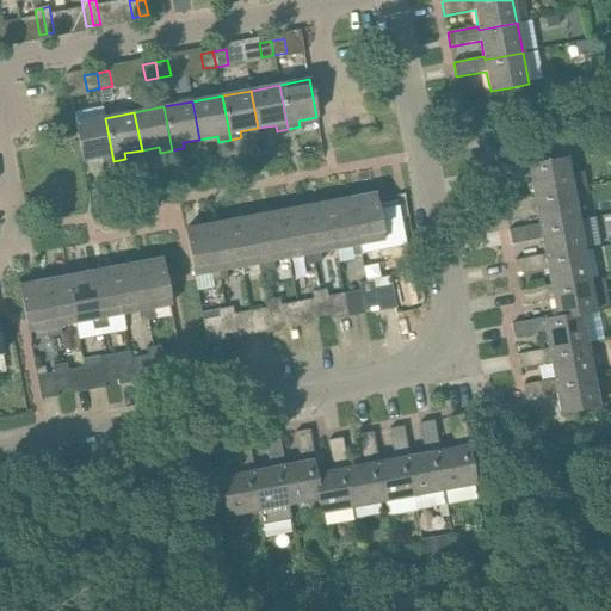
[(102,164),(113,161),(105,118),(75,123),(82,161),(100,158),(102,164)]
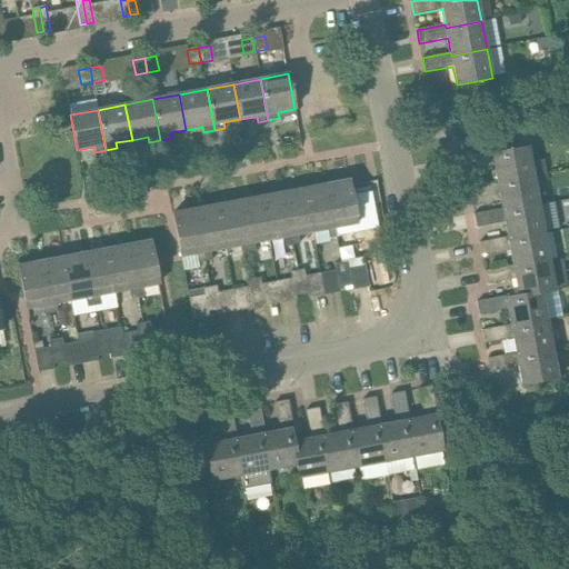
[(498,183),(533,177),(528,148),(492,155),(492,152),(463,158),(466,170),(495,166),(497,180),(498,183)]
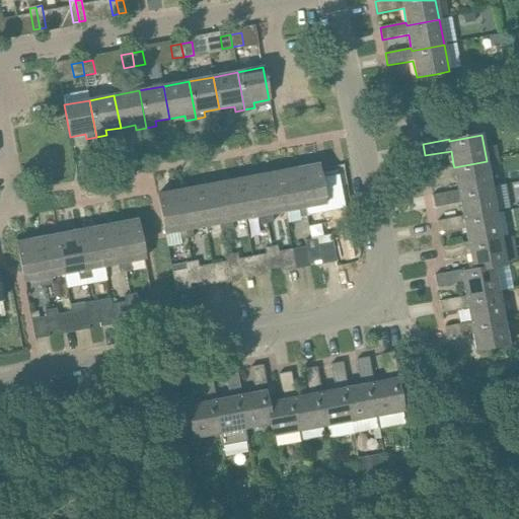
[(459,193),(492,187),(487,161),(454,167),(453,164),(427,169),(430,181),(455,176),(458,191),(459,193)]
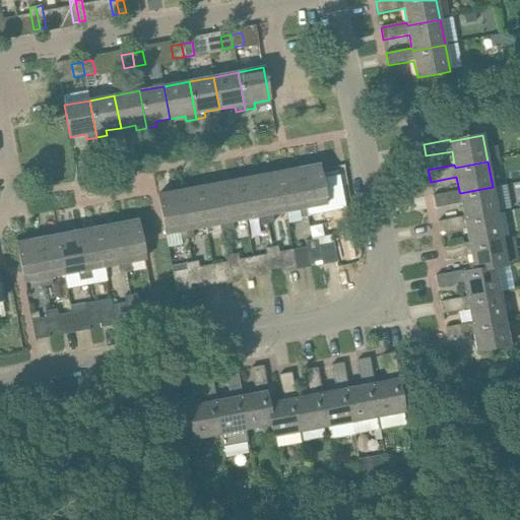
[(312,207),(326,205),(319,165),(299,169),(308,216),(314,215),(312,207)]
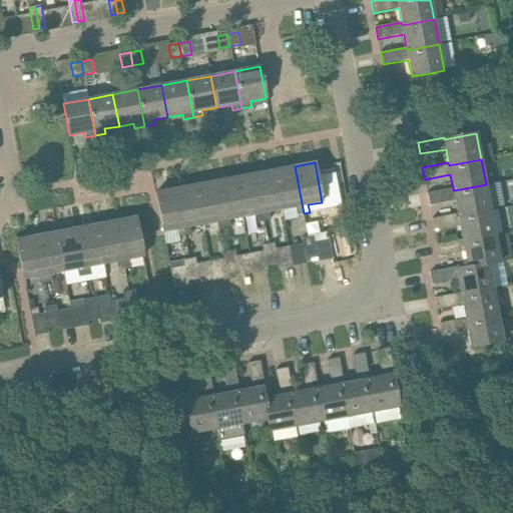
[(298,214),(304,213),(295,166),(275,170),(283,209),(296,207),(298,214)]
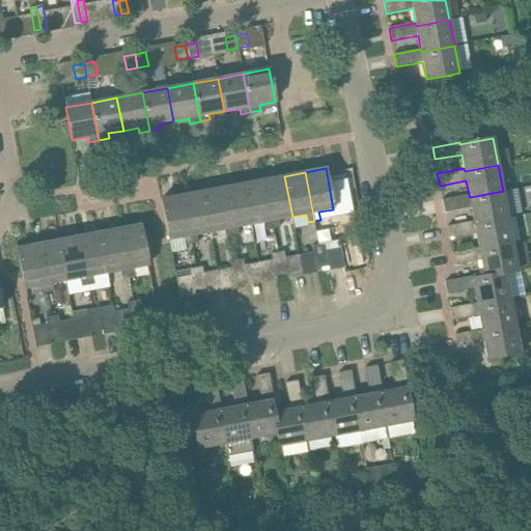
[(278,220),(292,217),(284,176),(263,179),(273,229),(280,227),(278,220)]
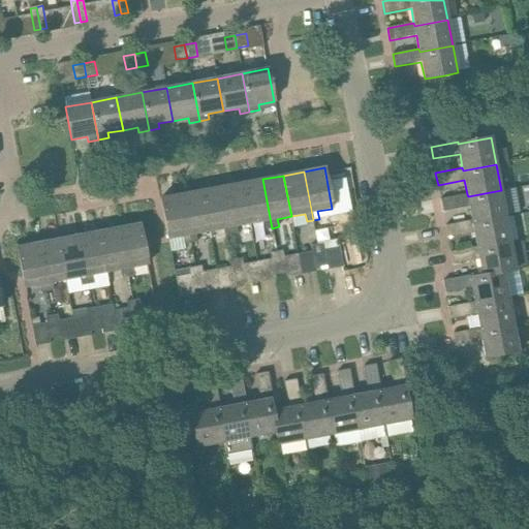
[(266,229),(272,228),(262,179),(243,183),(250,223),(265,221),(266,229)]
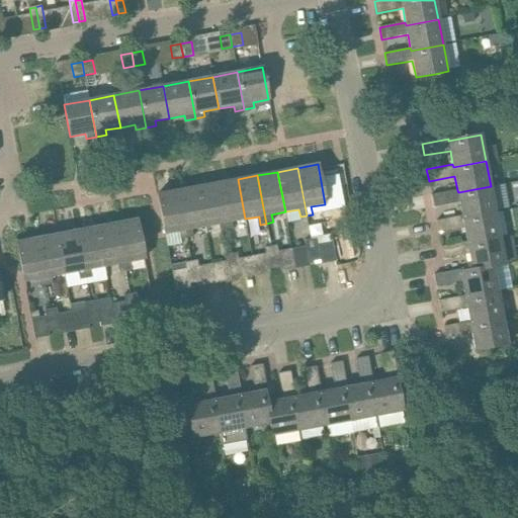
[(232,222),(245,219),(238,179),(218,183),(227,231),(233,230),(232,222)]
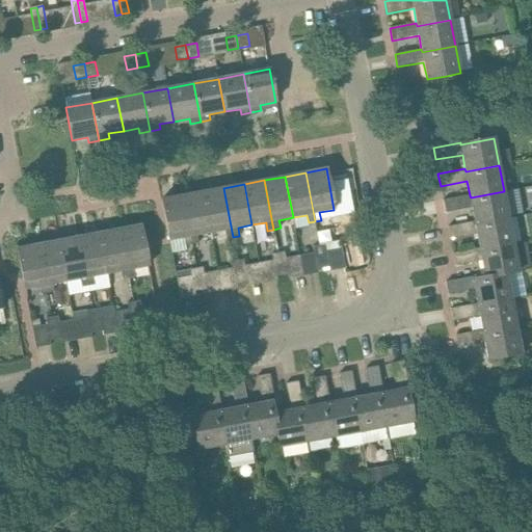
[(227,238),(233,237),(223,188),(203,191),(211,233),(224,230),(227,238)]
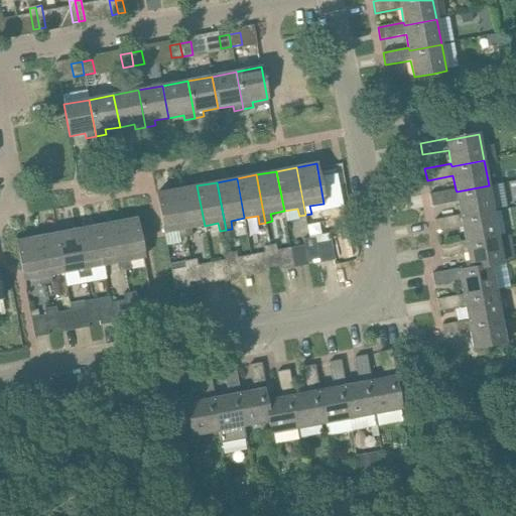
[(190,228),(205,226),(197,185),(177,189),(186,237),(192,236),(190,228)]
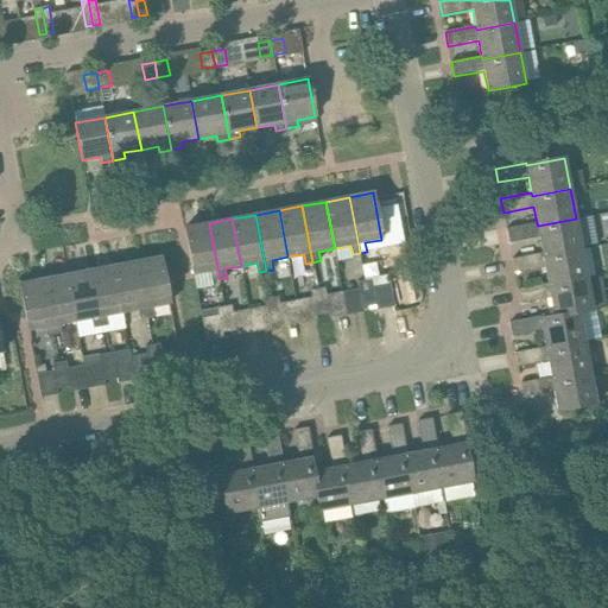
[(543,257),(582,249),(576,219),(538,226),(537,223),(506,229),(510,244),(539,238),(543,253),(543,257)]
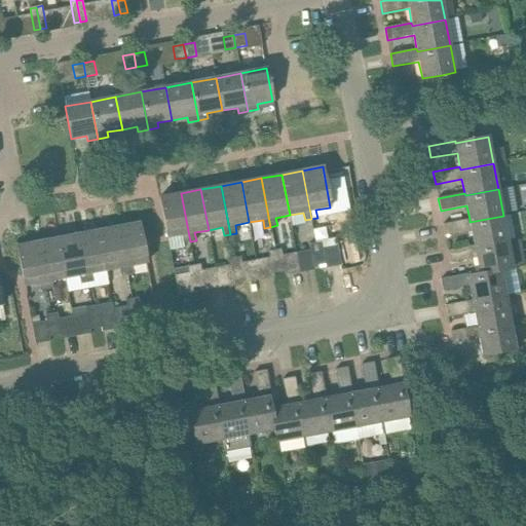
[(184,242),(190,241),(181,193),(159,197),(167,237),(182,235),(184,242)]
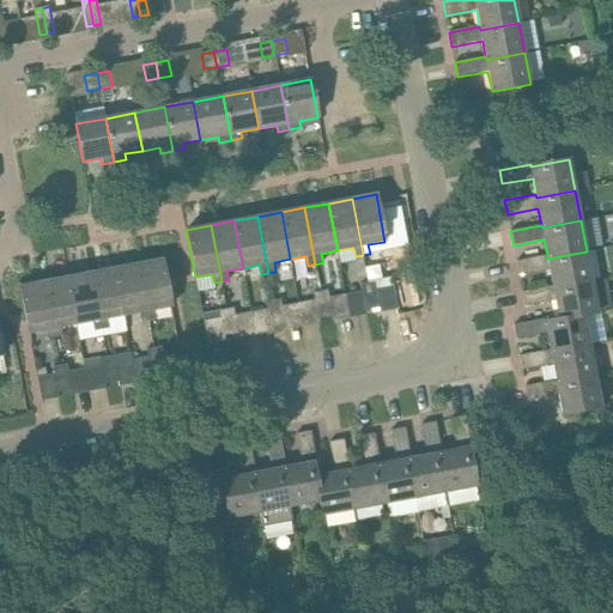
[(553,290),(592,283),(587,252),(547,259),(547,255),(516,261),(519,275),(550,269),(552,286),(553,290)]
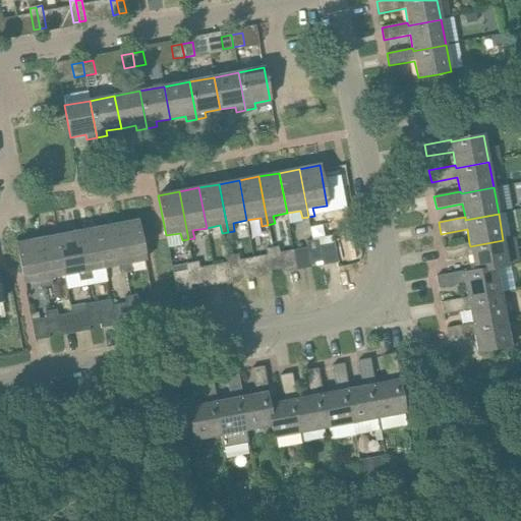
[(146,261),(141,236),(138,221),(117,224),(126,273),(132,271),(131,264),(146,261)]
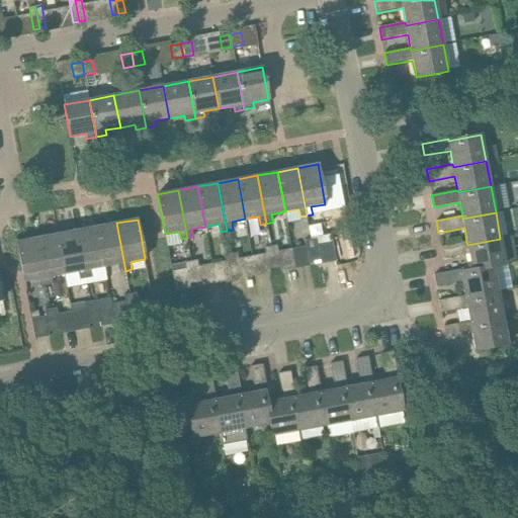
[(119,272),(125,271),(116,223),(97,227),(104,266),(117,264),(119,272)]
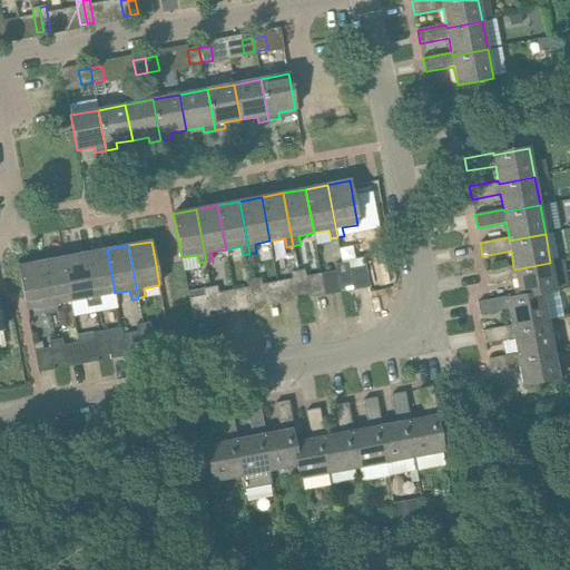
[(100,296),(115,293),(107,249),(85,254),(95,306),(101,305),(100,296)]
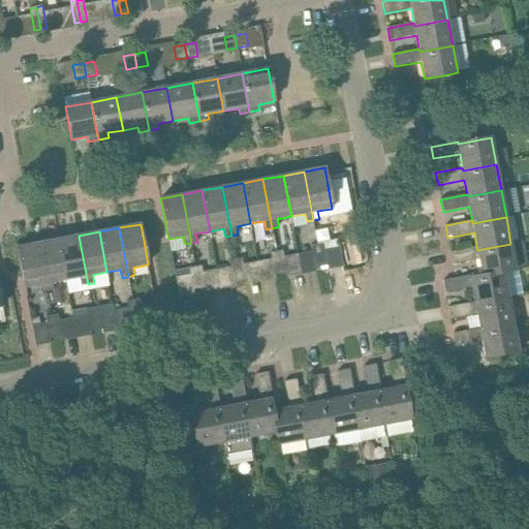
[(82,285),(88,284),(79,236),(58,239),(66,280),(80,277),(82,285)]
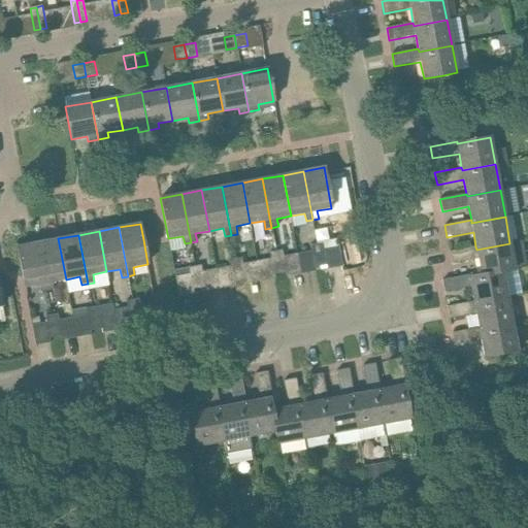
[(52,282),(66,279),(58,238),(38,242),(47,291),(54,290),(52,282)]
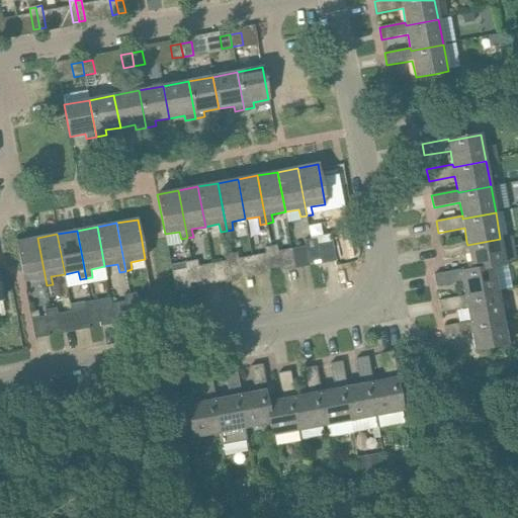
[(505,265),(505,262),(517,260),(514,236),(500,239),(467,245),(466,242),(441,247),(443,259),(469,254),(472,270),(493,266),(494,267),(505,265)]
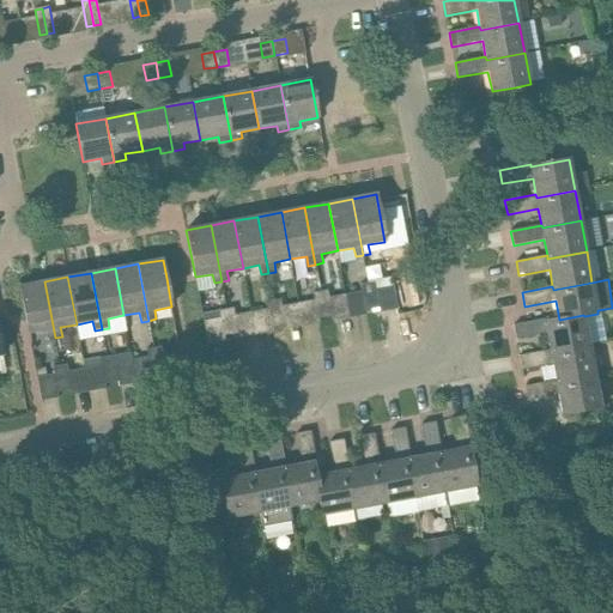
[(47,340),(55,338),(44,281),(19,286),(29,333),(46,331),(47,340)]
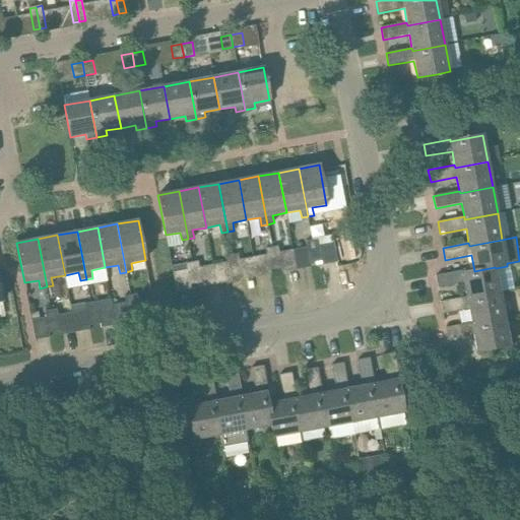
[(316,262),(322,261),(318,239),(312,240),(316,262)]
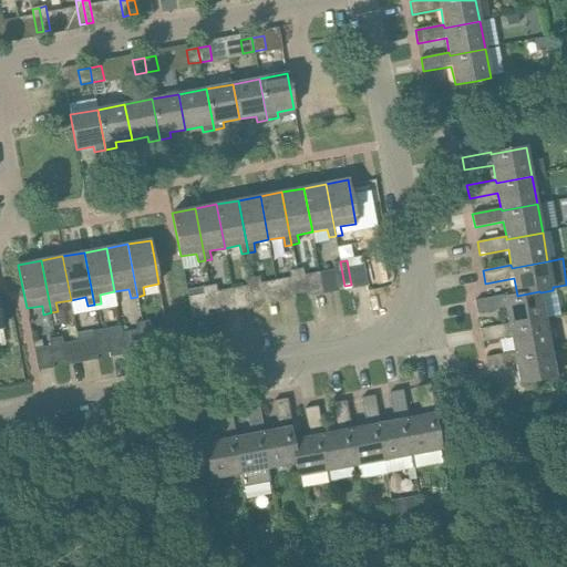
[(338,287),(344,286),(340,261),(333,263),(338,287)]
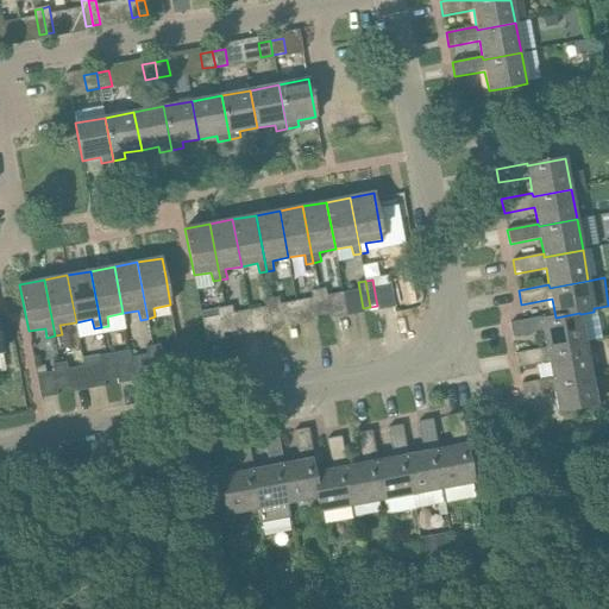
[(324,315),(331,314),(326,288),(319,290),(324,315)]
